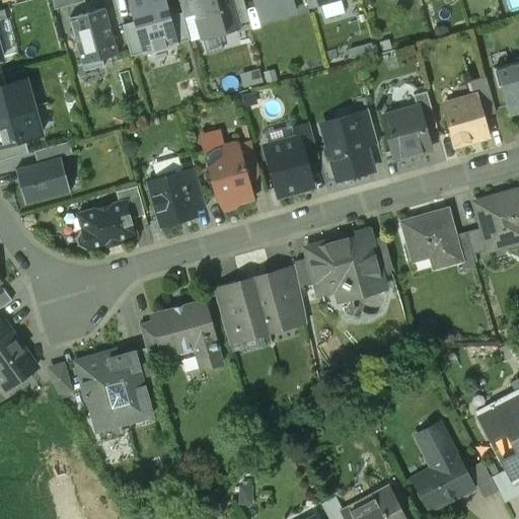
[(84,0),(51,0),(54,10),(85,3),(84,0)]
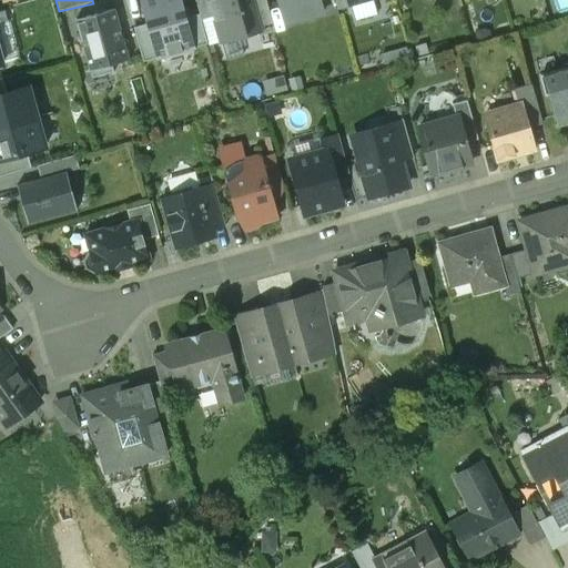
[(186,18),(181,0),(141,0),(140,1),(146,24),(155,59),(156,60),(195,49),(195,48),(186,18)]
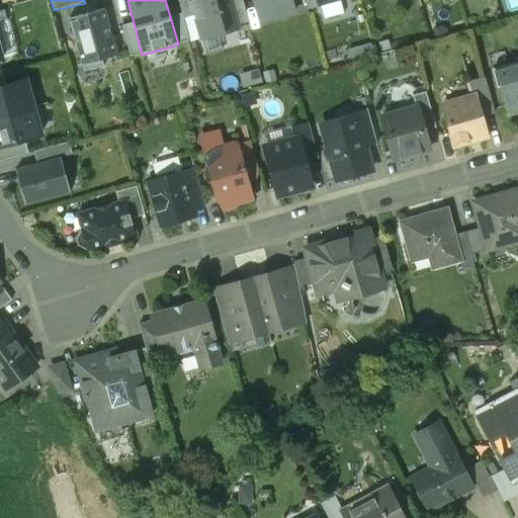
[(194,15),(190,0),(178,0),(182,13),(183,18),(194,15)]
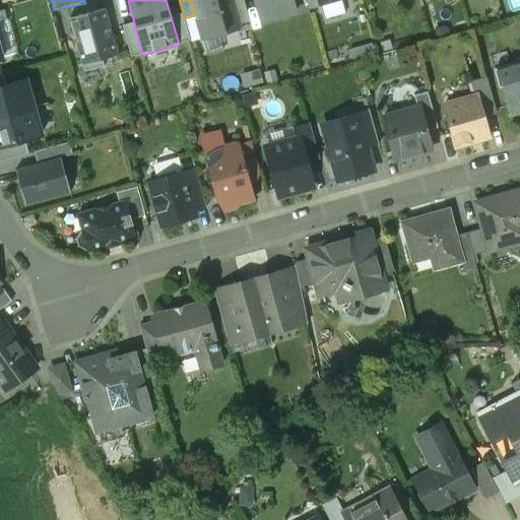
[(191,0),(195,15),(202,39),(236,29),(238,28),(230,0),(191,0)]
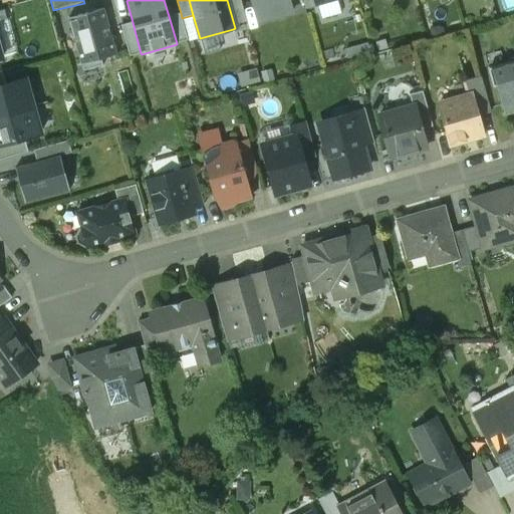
[(227,0),(235,28),(233,29),(234,33),(248,29),(239,0),(227,0)]
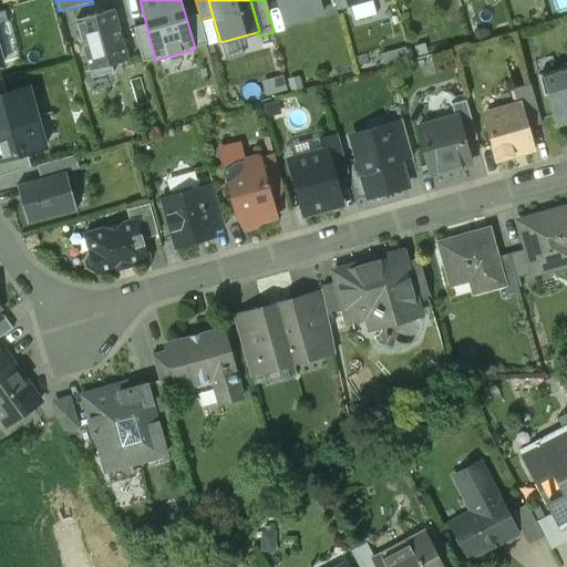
[(318,0),(278,0),(286,24),(322,13),(319,1),(318,0)]
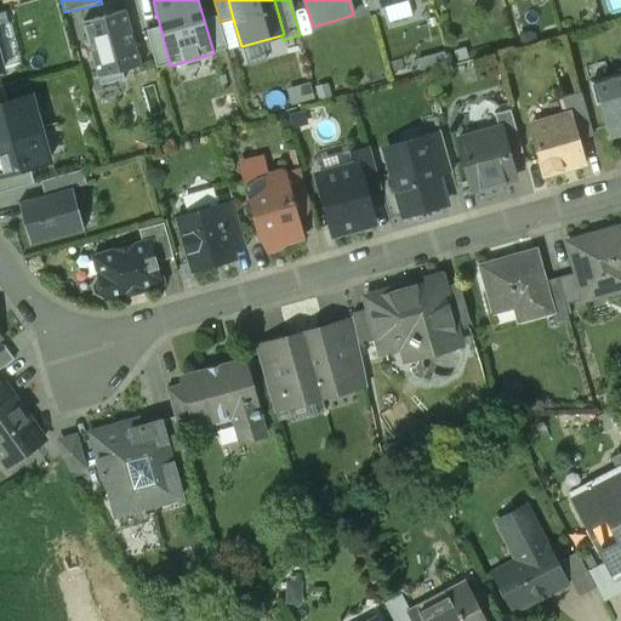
[(381,0),(365,0),(369,11),(385,7),(383,4),(382,4),(381,0)]
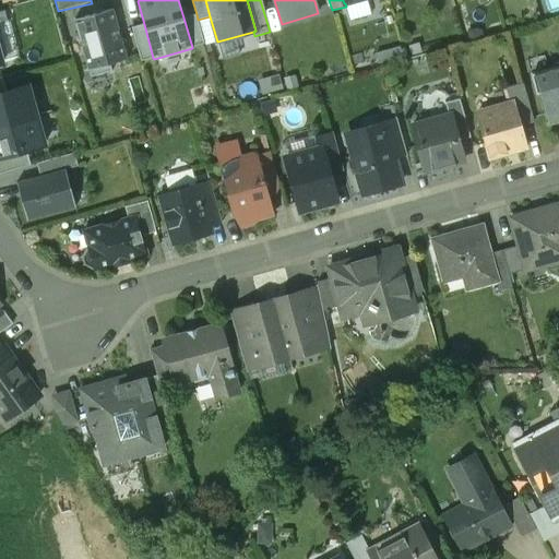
[(113,10),(75,20),(91,76),(111,71),(109,63),(126,59),(113,10)]
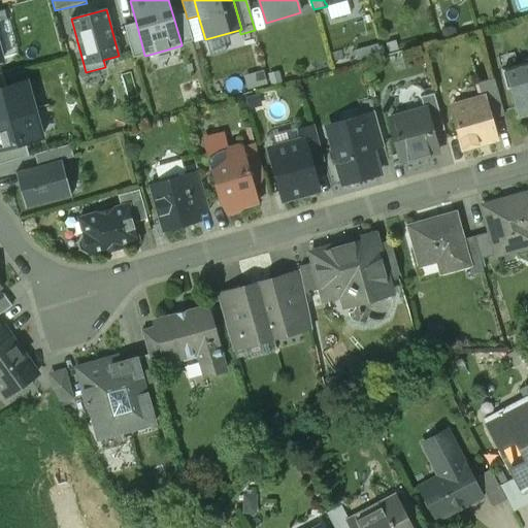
[(186,13),(173,17),(182,44),(193,41),(187,19),(186,13)]
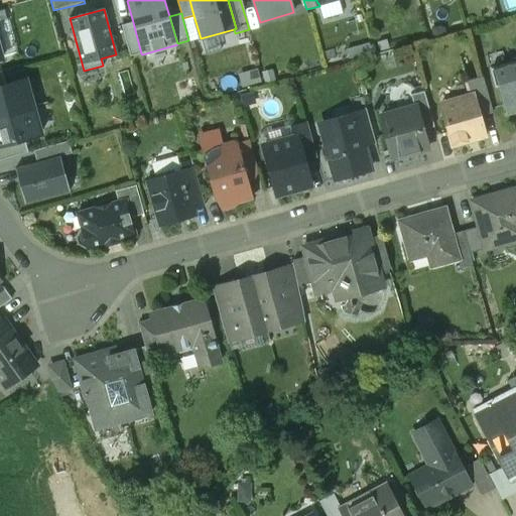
[(130,56),(141,53),(133,22),(121,25),(130,56)]
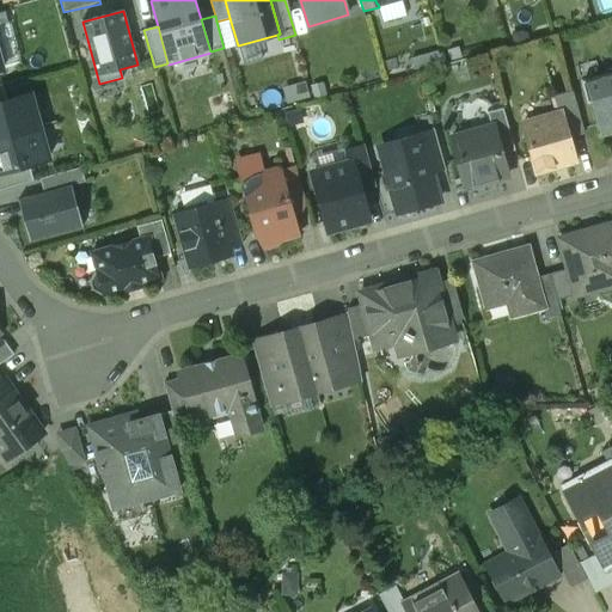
[(438,51),(410,60),(414,73),(442,66),(438,51)]
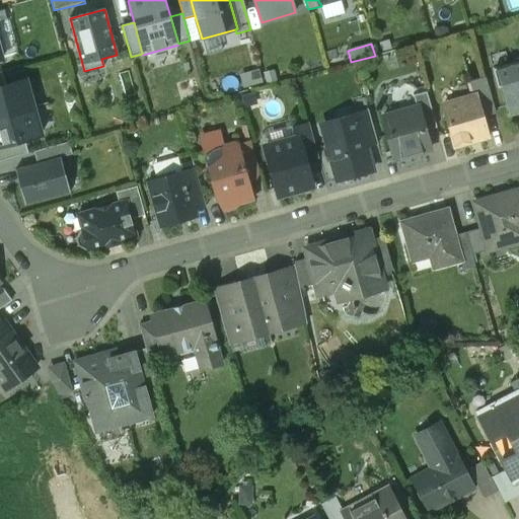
[(518,61),(493,69),(498,87),(501,87),(508,115),(518,110),(518,61)]
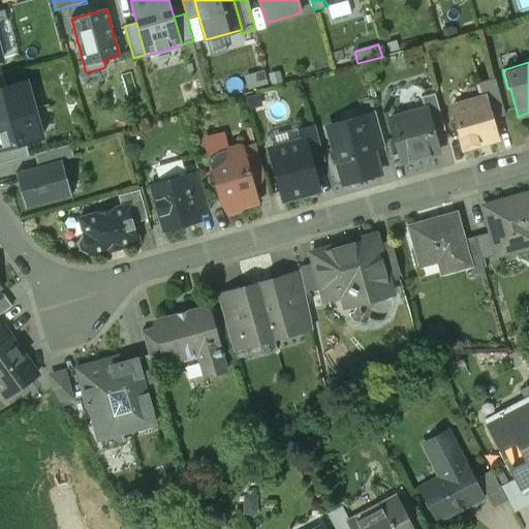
[(478,84),(483,97),(486,96),(492,119),(505,116),(495,79),(478,84)]
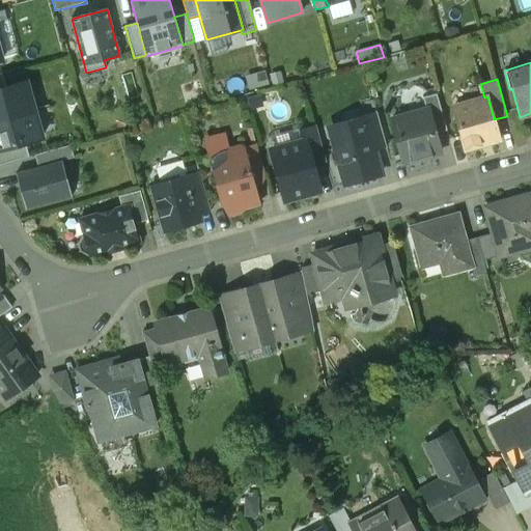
[(6,87),(0,88),(0,118),(34,109),(27,81),(6,87)]
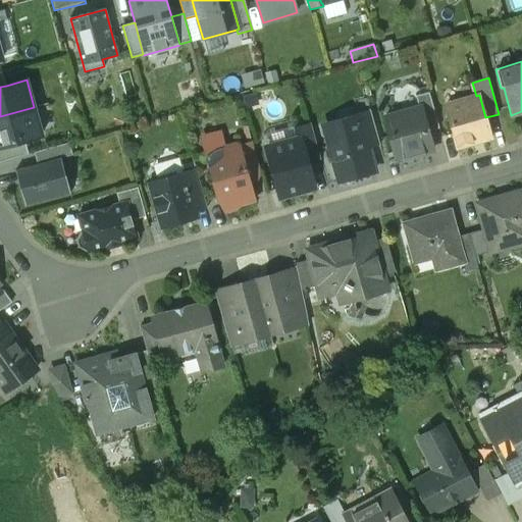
[(415,96),(419,107),(420,107),(427,132),(439,128),(428,93),(415,96)]
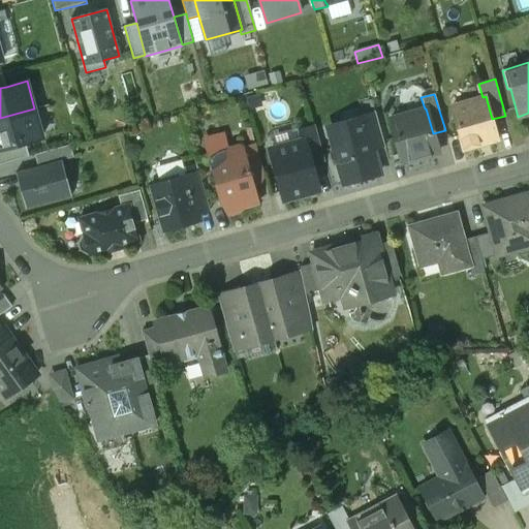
[(483,97),(450,106),(463,150),(498,139),(492,119),(486,96),(483,97)]
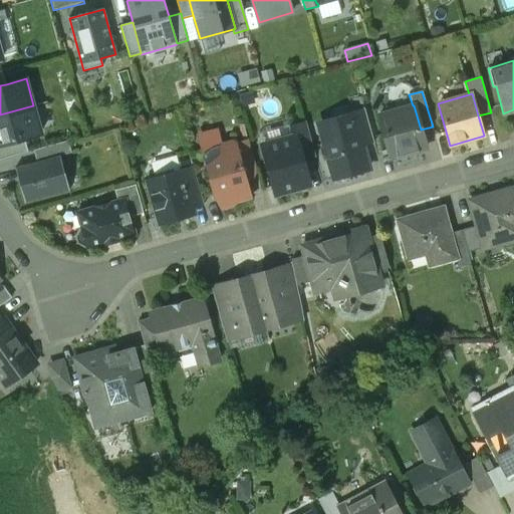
[(33,105),(0,114),(0,144),(24,138),(41,134),(33,105)]
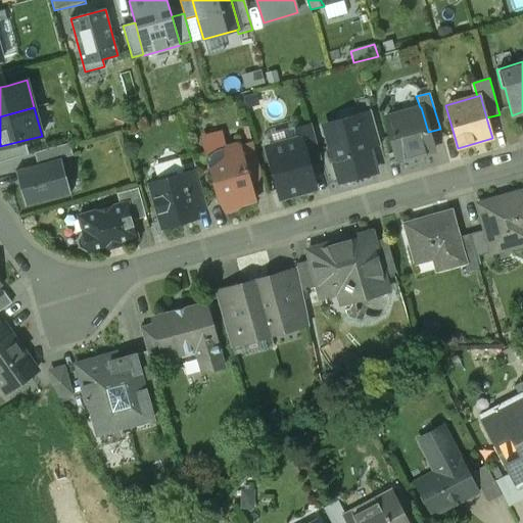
[(420,107),(385,117),(397,161),(433,151),(428,132),(421,107),(420,107)]
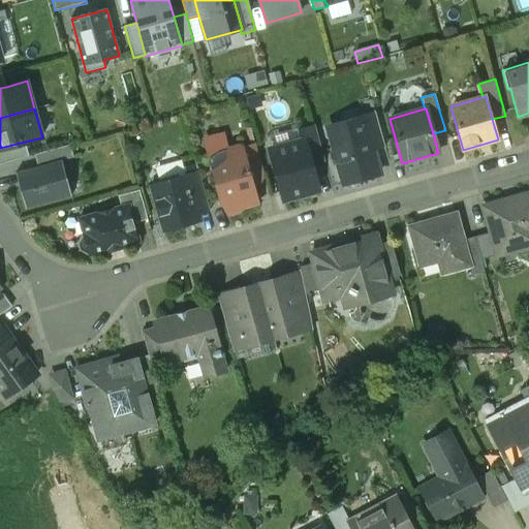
[(362,115),(363,119),(364,119),(373,151),(385,147),(375,112),(362,115)]
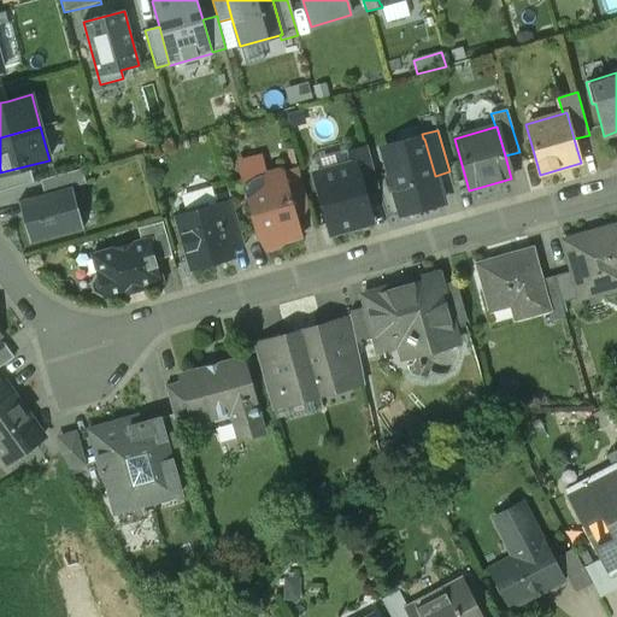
[(423,139),(383,150),(401,215),(442,203),(435,176),(424,139),(423,139)]
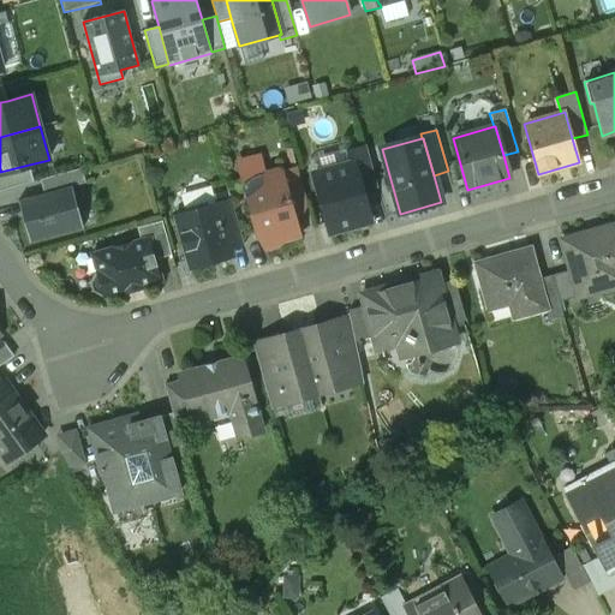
[(347,150),(351,163),(353,162),(362,191),(377,187),(365,145),(347,150)]
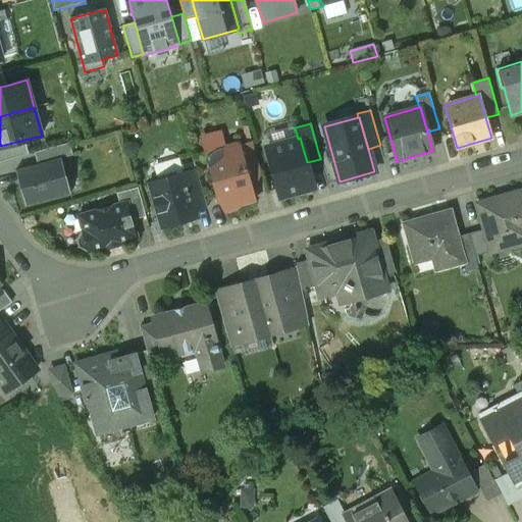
[(298,139),(266,148),(280,198),(300,193),(298,188),(313,184),(307,162),(300,138),(298,139)]
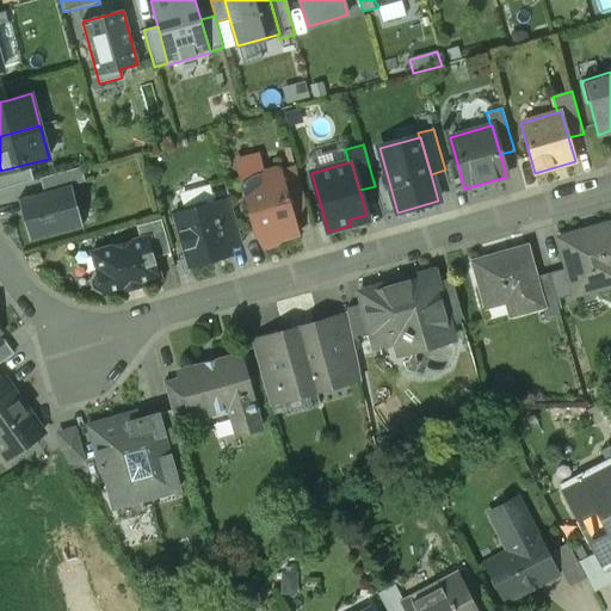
[(29,164),(0,171),(0,189),(34,180),(29,164)]
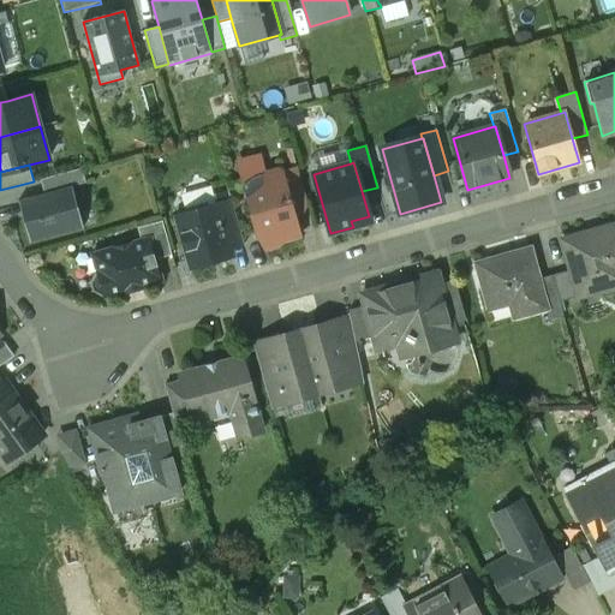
[(297,167),(284,171),(293,206),(306,202),(297,167)]
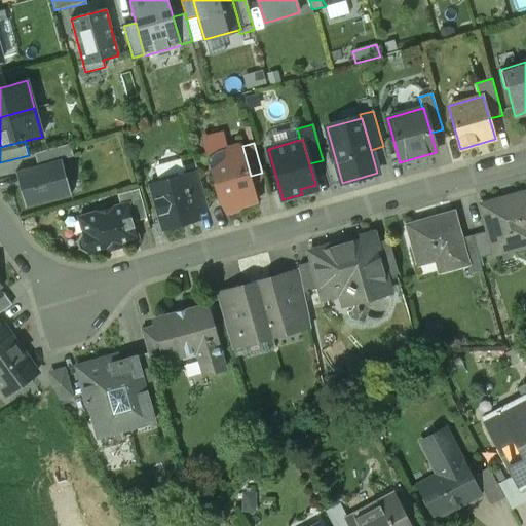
[(35,154),(38,165),(62,159),(73,156),(70,144),(35,154)]
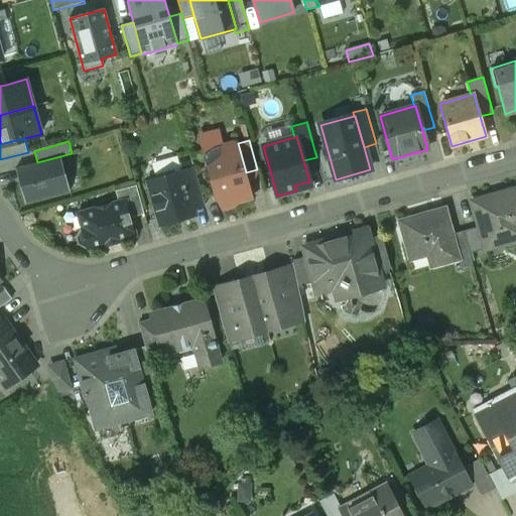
[(213,148),(204,156),(214,194),(221,211),(233,208),(238,204),(253,199),(246,172),(238,143),(233,141),(222,143),(222,146),(213,148)]
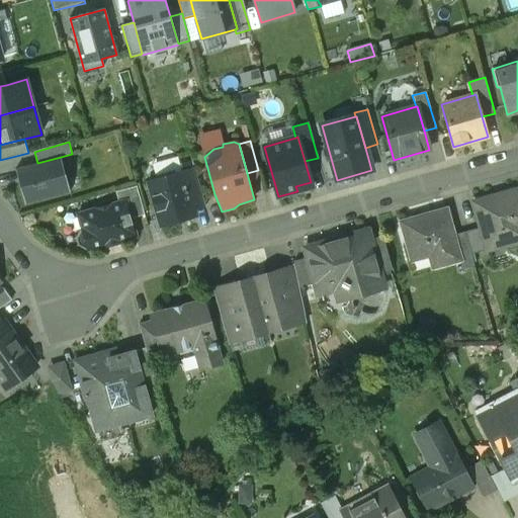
[(37,163),(15,169),(25,204),(70,191),(61,157),(37,163)]
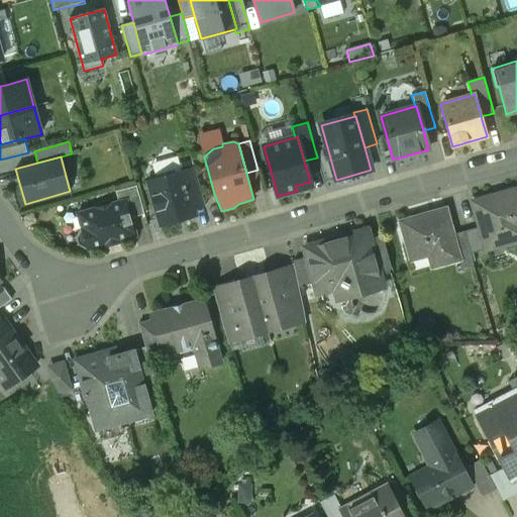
[(196,171),(184,175),(194,210),(205,206),(196,171)]
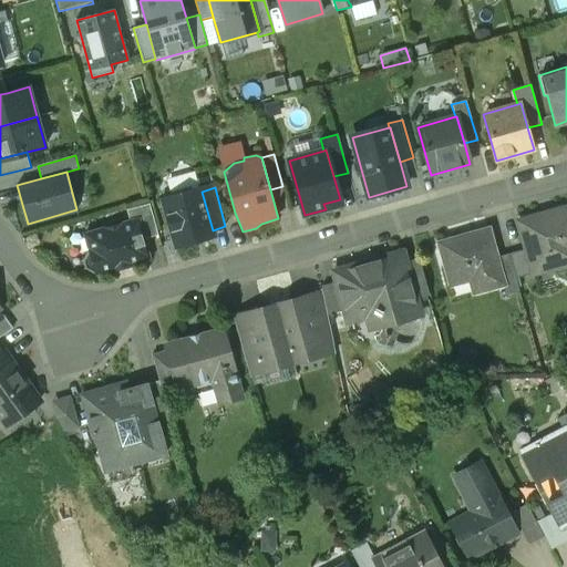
[(172,197),(163,199),(175,246),(214,236),(213,230),(202,192),(200,189),(191,192),(191,189),(171,194),(172,197)]
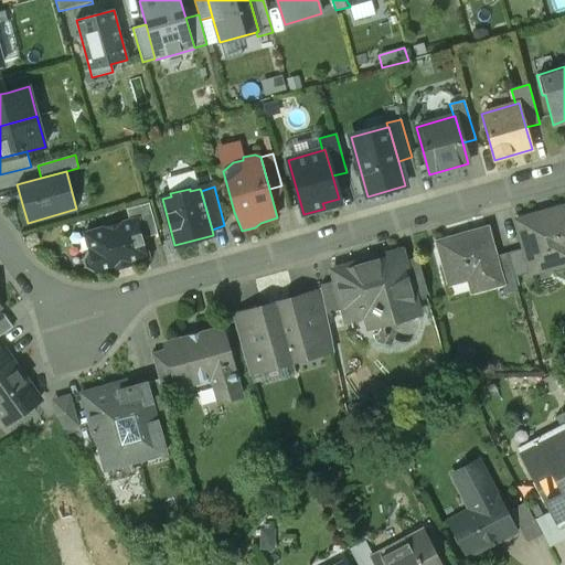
[(126,209),(130,222),(137,220),(142,238),(158,234),(149,203),(126,209)]
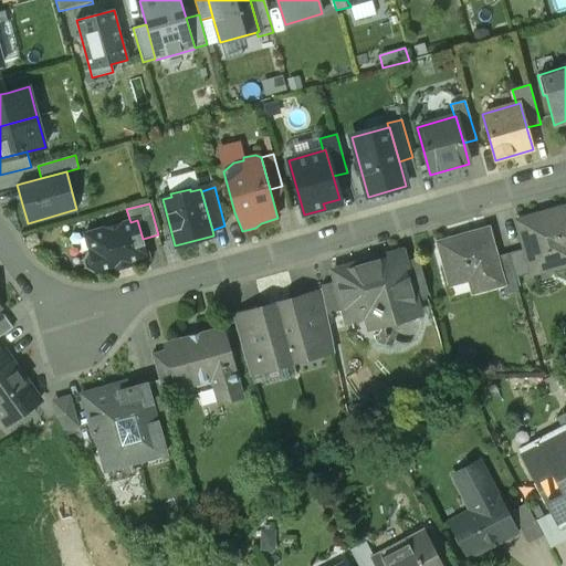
[(565,206),(517,220),(525,248),(533,273),(565,263),(565,206)]
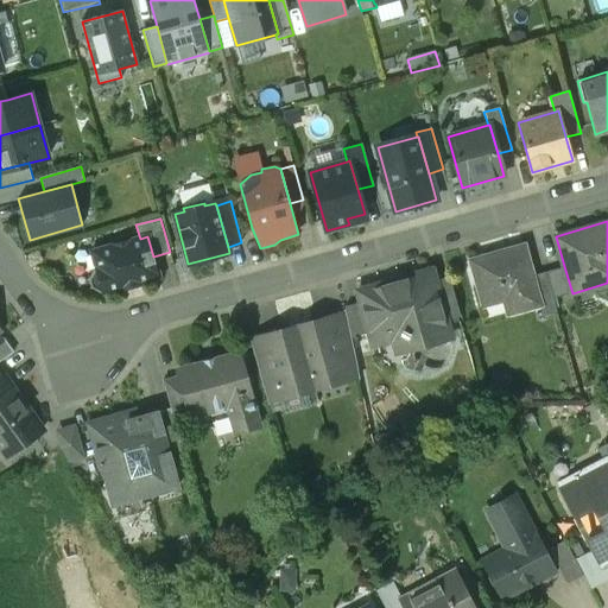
[(140,239),(93,252),(96,268),(94,270),(89,279),(92,289),(102,293),(125,286),(124,282),(137,278),(138,283),(159,278),(153,257),(147,236),(140,239)]
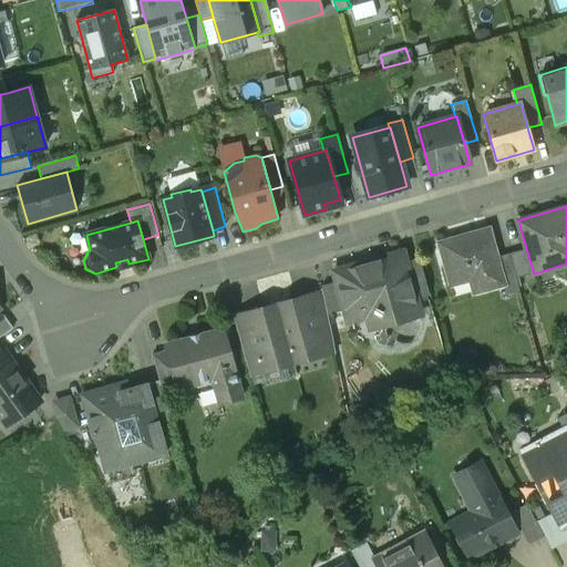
[(487,229),(440,243),(451,284),(467,279),(471,291),(502,282),(503,282),(495,256),(487,229)]
